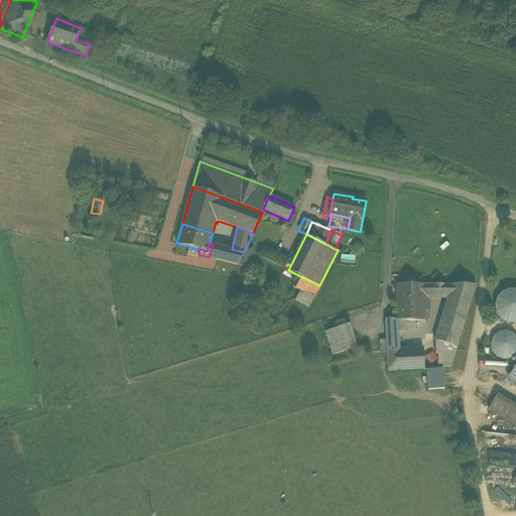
[(222,246),(213,244),(209,257),(217,259),(222,246)]
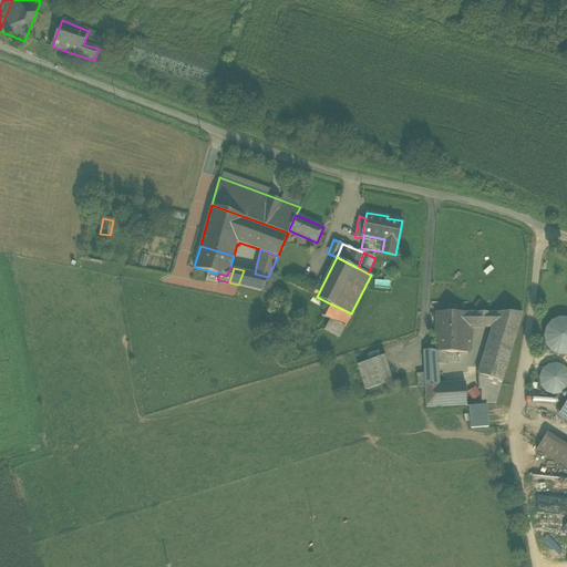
[(255,274),(244,270),(238,285),(263,290),(268,277),(255,274)]
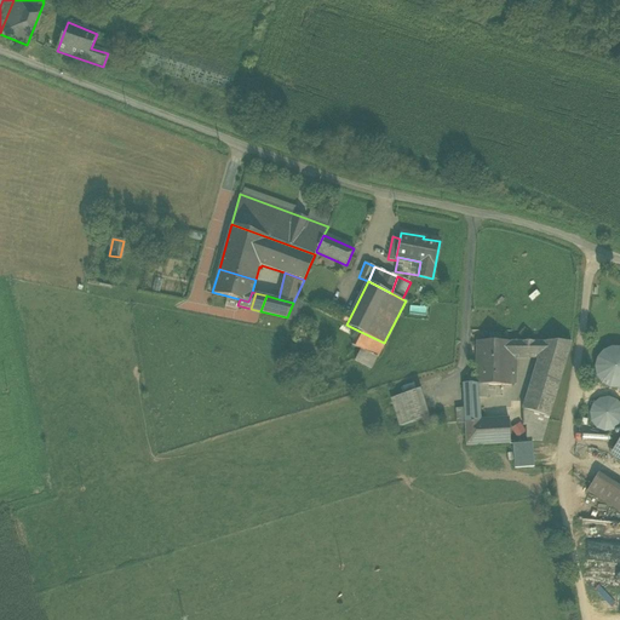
[(315,308),(329,316),(334,306),(319,299),(315,308)]
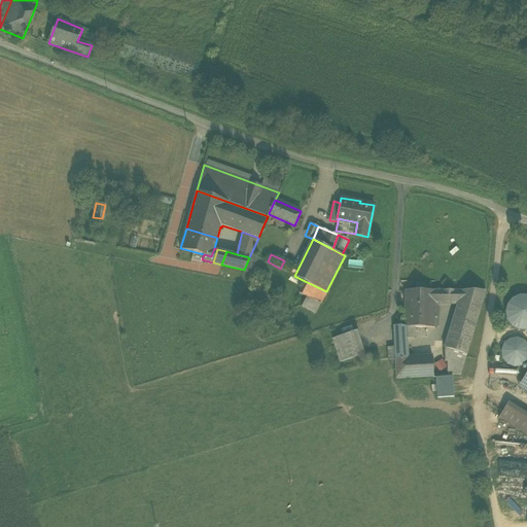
[(280,269),(294,276),(299,268),(284,260),(280,269)]
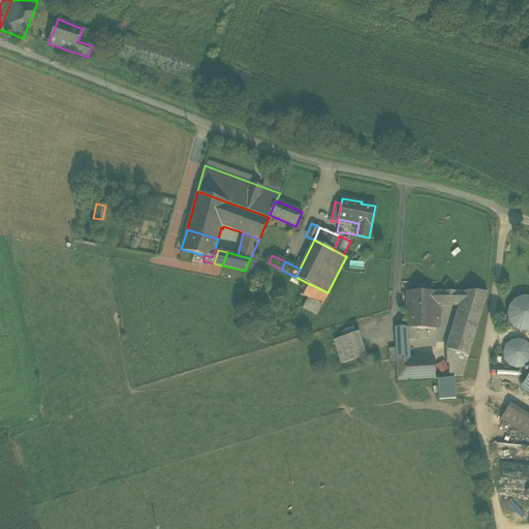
[(328,292),(306,282),(300,293),(308,298),(321,305),(328,292)]
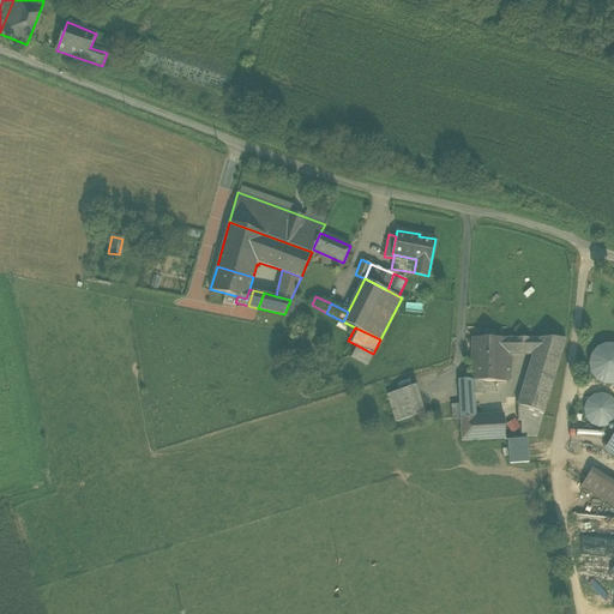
[(483,380),(507,381),(507,351),(507,338),(471,337),(471,379),(471,380),(483,380)]
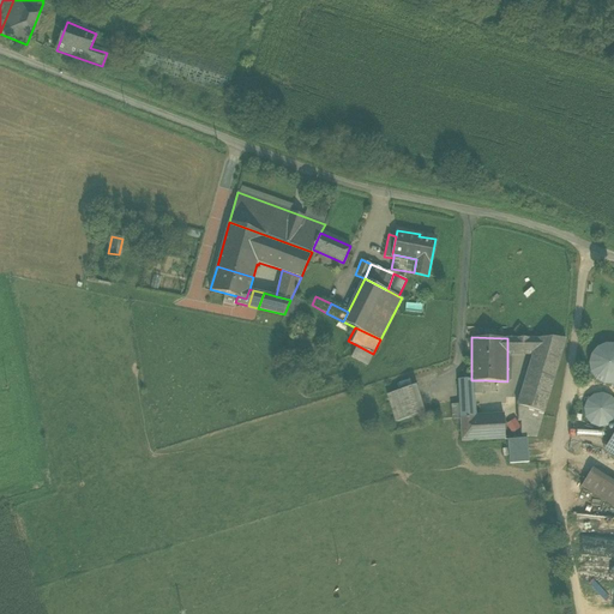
[(534,351),(518,404),(545,413),(566,338),(517,338),(507,338),(507,351),(534,351)]
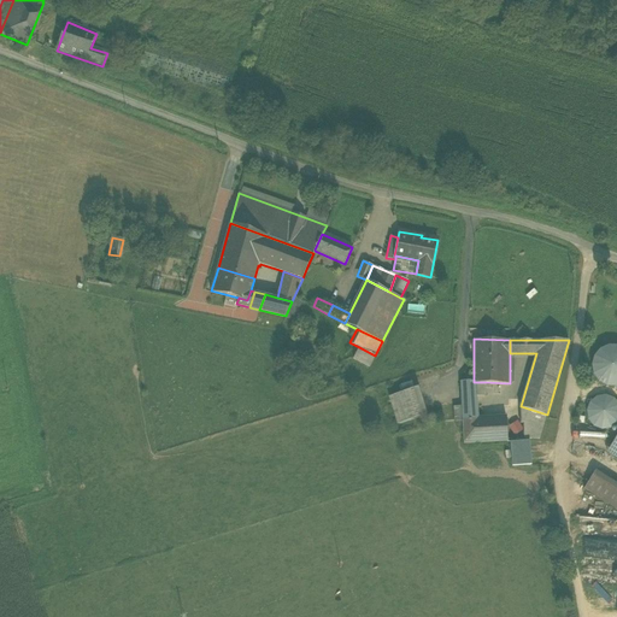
[(353,358),(369,366),(375,356),(359,347),(353,358)]
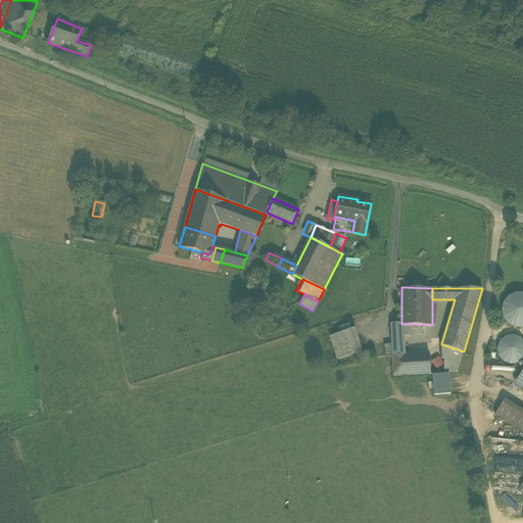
[(512,325),(518,326),(522,325),(522,294),(520,294),(514,295),(509,298),(505,302),(503,308),(504,315),(507,321),(512,325)]
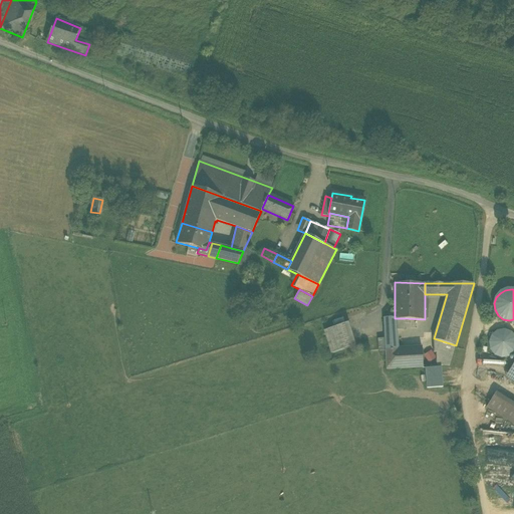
[(384,317),(384,328),(397,329),(404,329),(405,318),(395,318),(395,317),(384,317)]
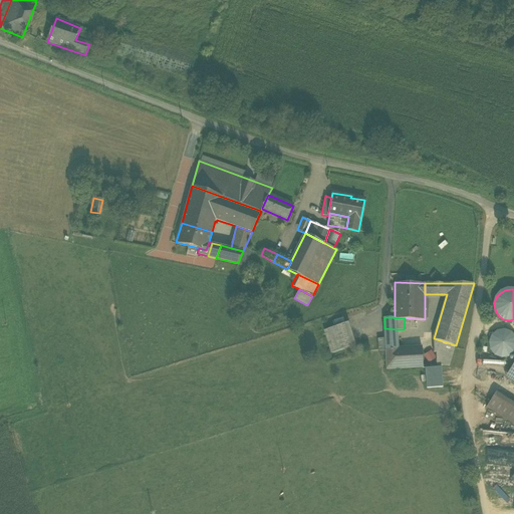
[(325,329),(332,352),(351,346),(344,323),(325,329)]
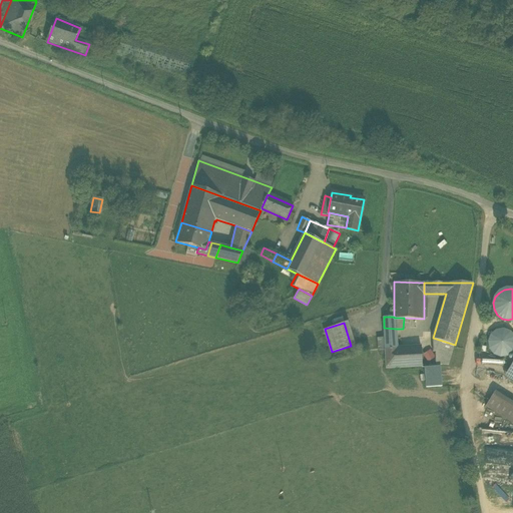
[(494,353),(501,356),(508,354),(512,349),(512,336),(512,335),(507,331),(500,330),(493,333),(490,340),(490,347),(494,353)]
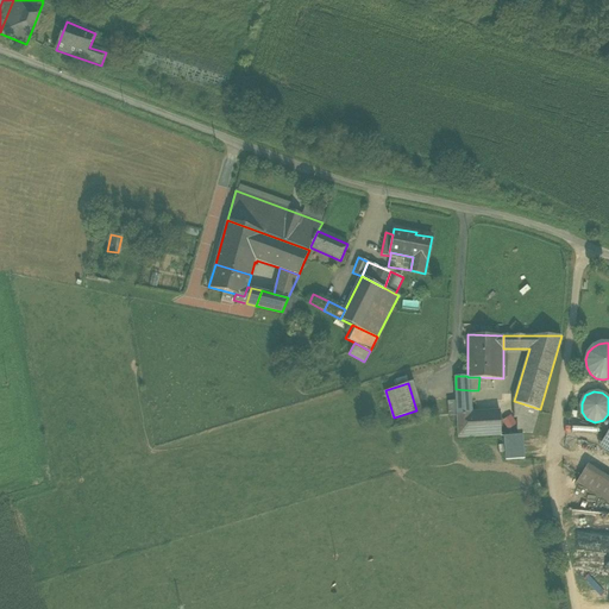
[(472,413),(471,399),(456,399),(457,400),(457,415),(458,435),(501,433),(500,412),(472,413)]
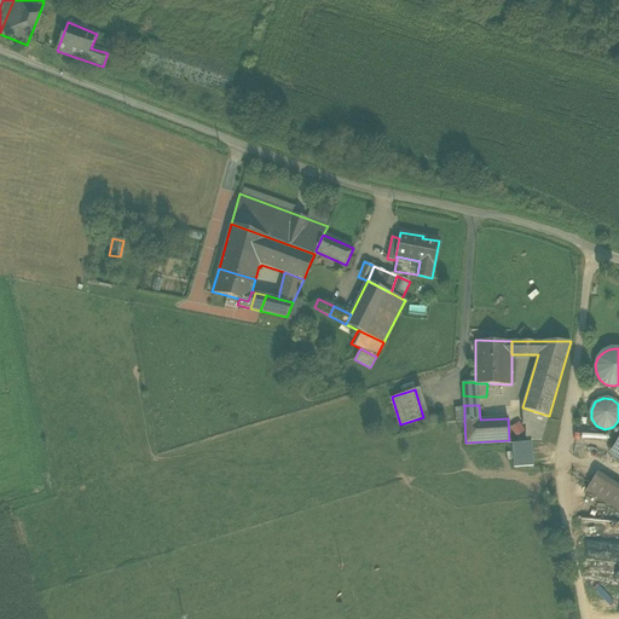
[(542,439),(549,416),(522,408),(522,423),(525,423),(526,439),(527,439),(542,439)]
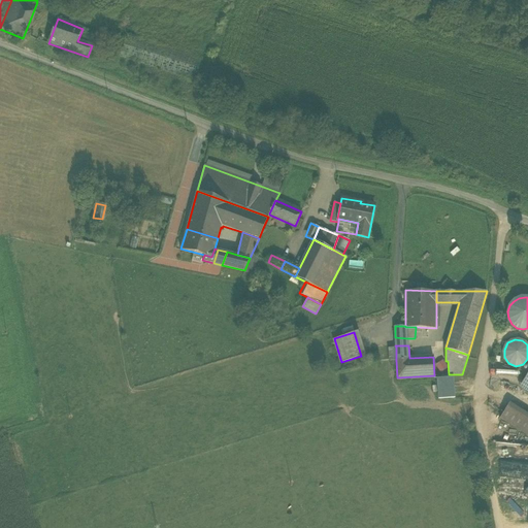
[(437,377),(438,398),(455,397),(454,376),(437,377)]
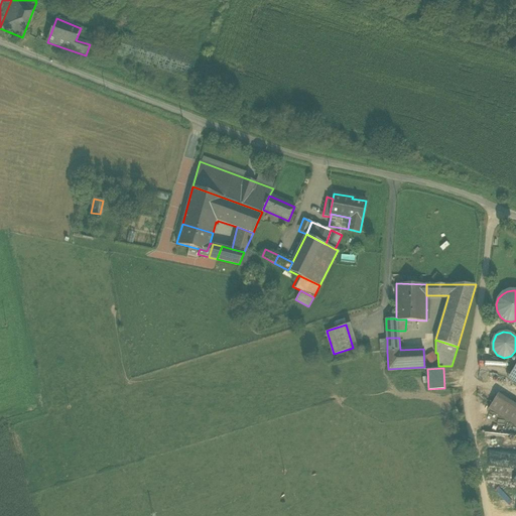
[(515,424),(515,404),(498,393),(489,408),(515,424)]
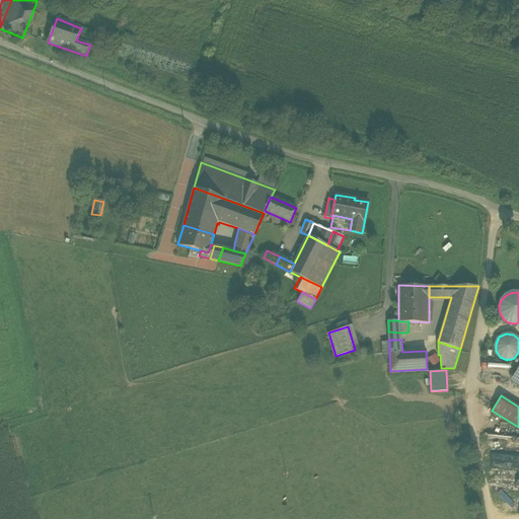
[(497,469),(494,486),(518,489),(518,478),(515,478),(516,472),(497,469)]
